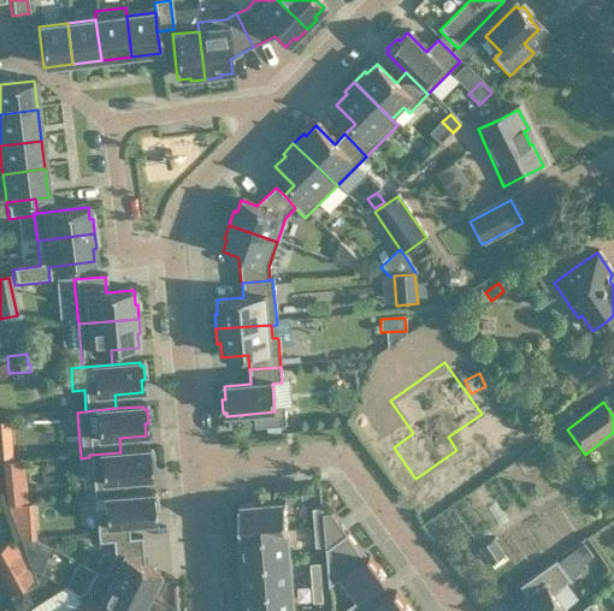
[(10,443),(0,444),(0,460),(11,460),(10,443)]
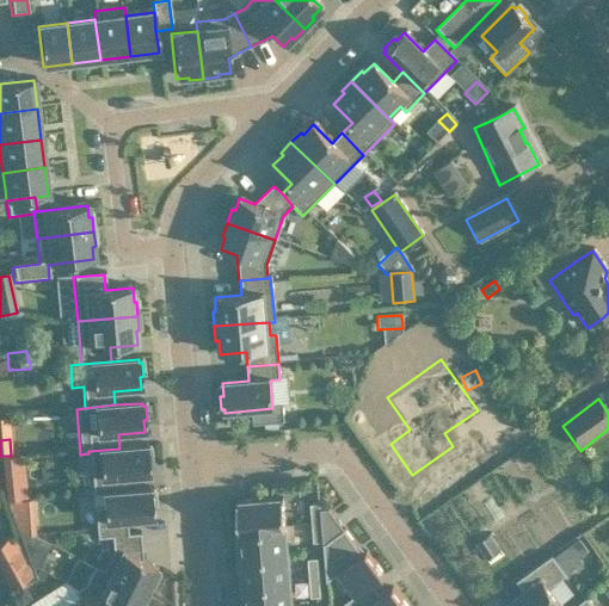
[(146,446),(120,449),(88,451),(88,453),(92,495),(123,493),(122,478),(148,476),(147,465),(151,464),(149,450),(146,450),(146,446)]
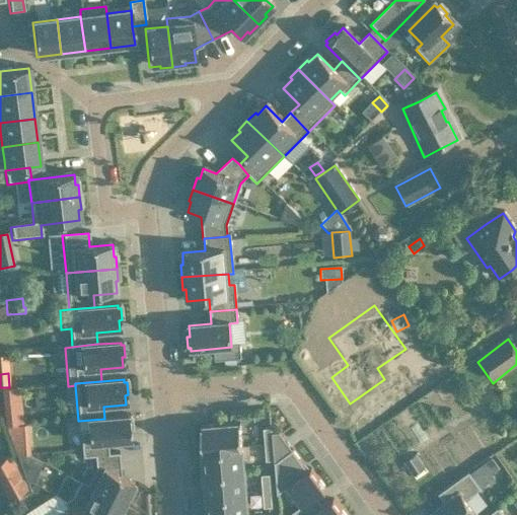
[(20,408),(2,410),(3,427),(21,426),(20,408)]
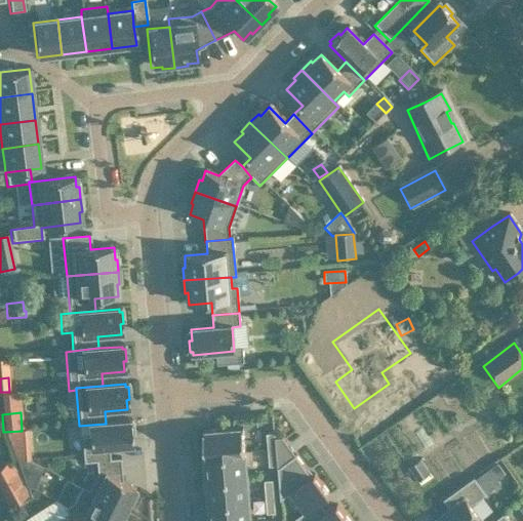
[(128,422),(106,424),(79,426),(79,428),(87,428),(88,438),(81,439),(83,463),(109,461),(108,448),(130,446),(129,436),(132,436),(131,424),(128,425),(128,422)]
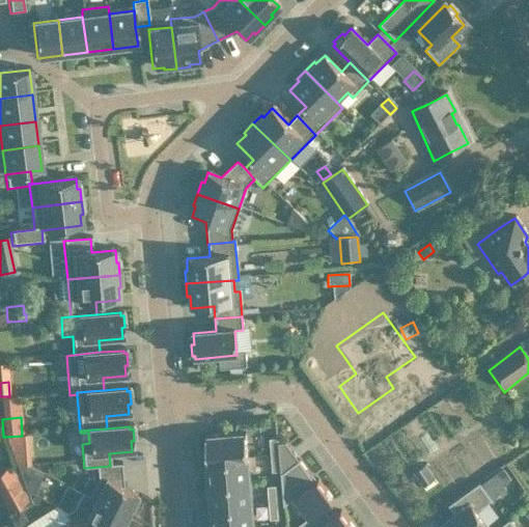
[(207,464),(247,461),(245,435),(204,438),(207,464)]
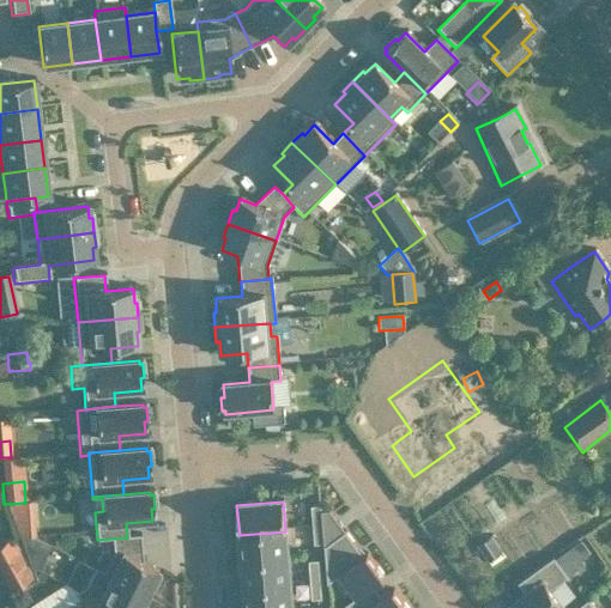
[(321,527),(320,514),(320,508),(319,508),(310,509),(312,528),(321,527)]
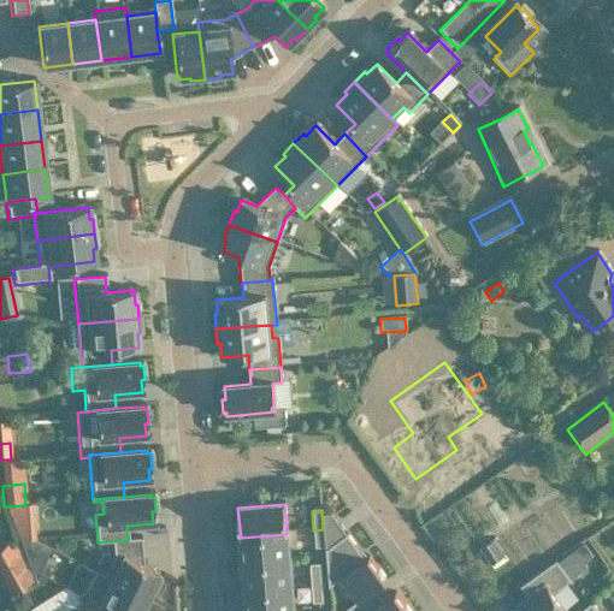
[(331,515),(322,516),(323,527),(323,529),(323,531),(323,535),(337,525),(331,515)]
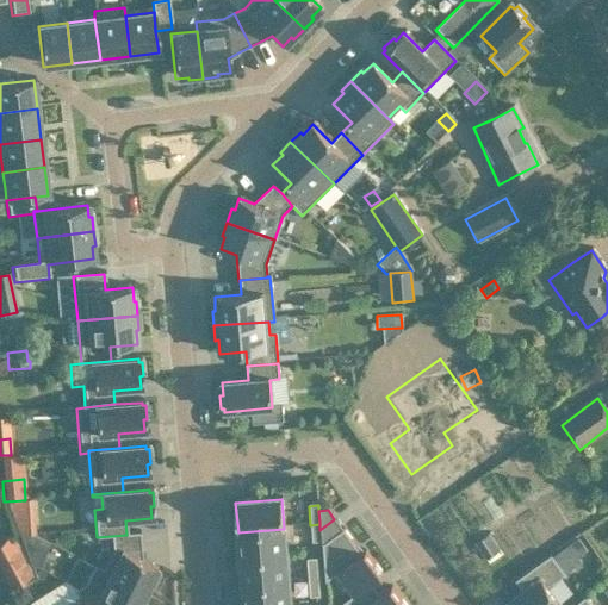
[(32,518),(10,519),(14,536),(19,536),(26,536),(33,535),(32,518)]
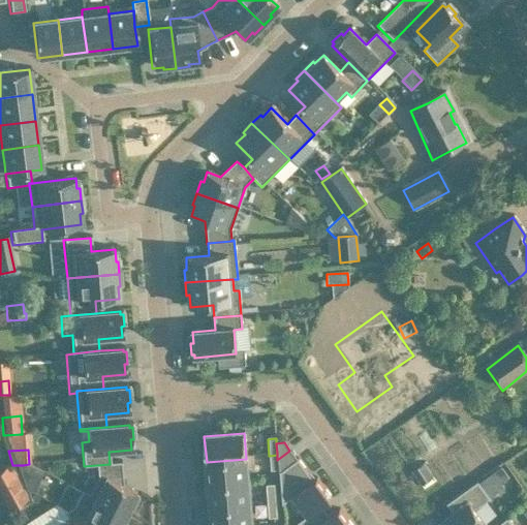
[(277,460),(277,455),(269,456),(270,472),(273,472),(278,471),(277,460)]
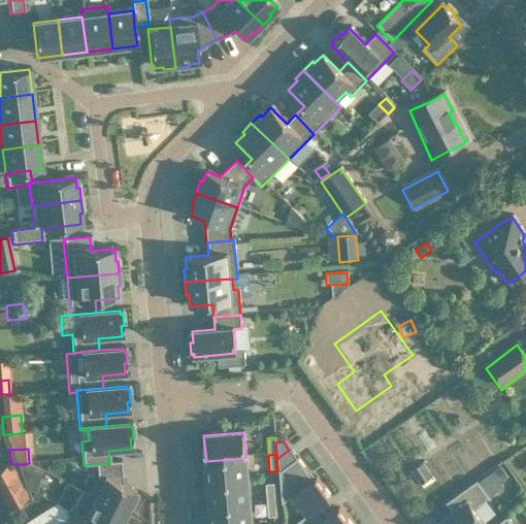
[(208,484),(247,481),(245,458),(206,461),(208,484)]
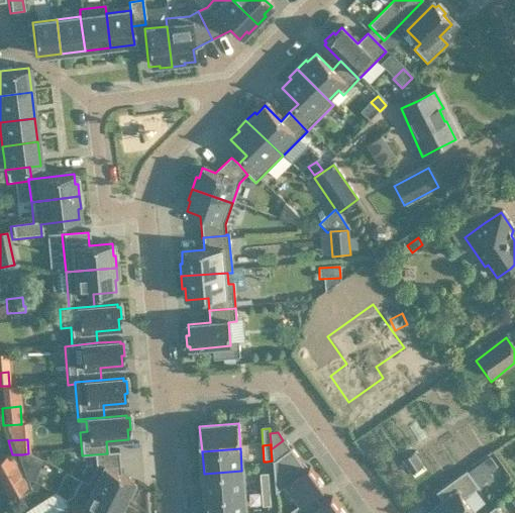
[(299,505),(300,507),(314,496),(323,489),(309,469),(305,472),(290,450),(273,464),(275,495),(286,487),(299,505)]
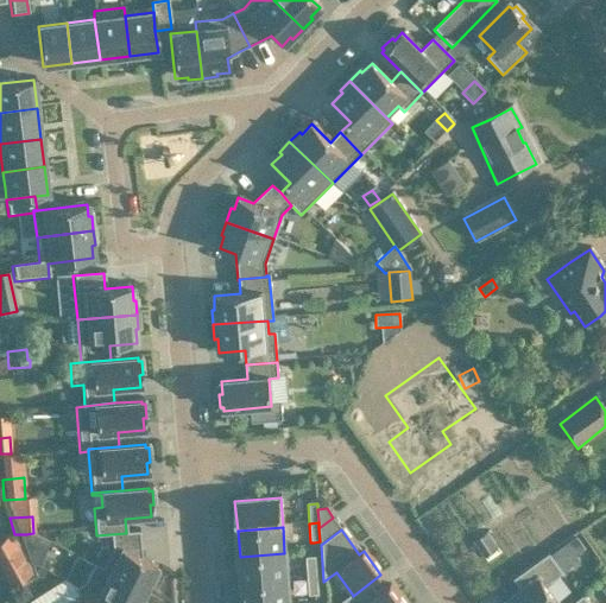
[(156,567),(140,559),(138,532),(126,533),(96,535),(96,539),(109,538),(111,550),(102,570),(102,571),(146,592),(153,579),(150,578),(156,567)]
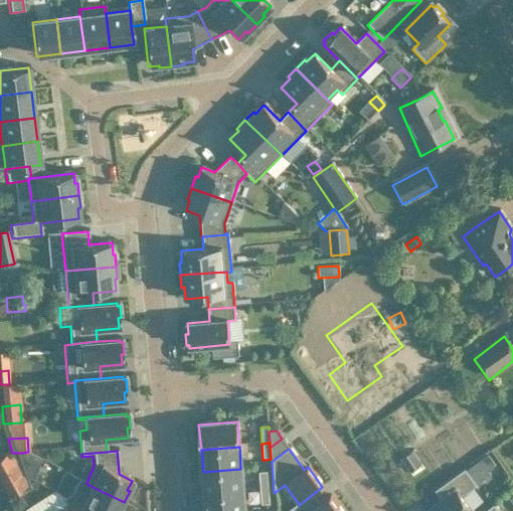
[(411,453),(400,461),(409,474),(420,466),(411,453)]
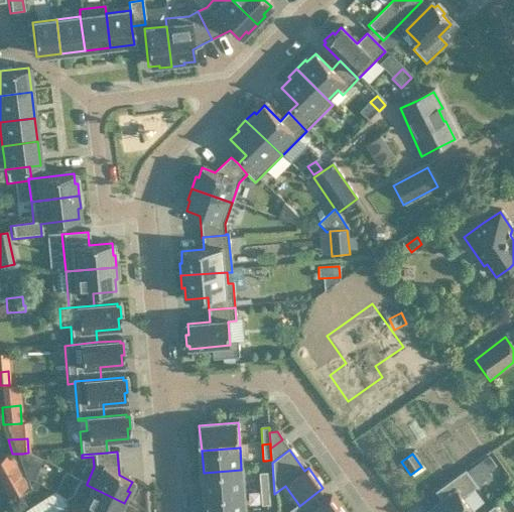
[(7,455),(0,459),(0,488),(6,499),(10,497),(25,489),(7,455)]
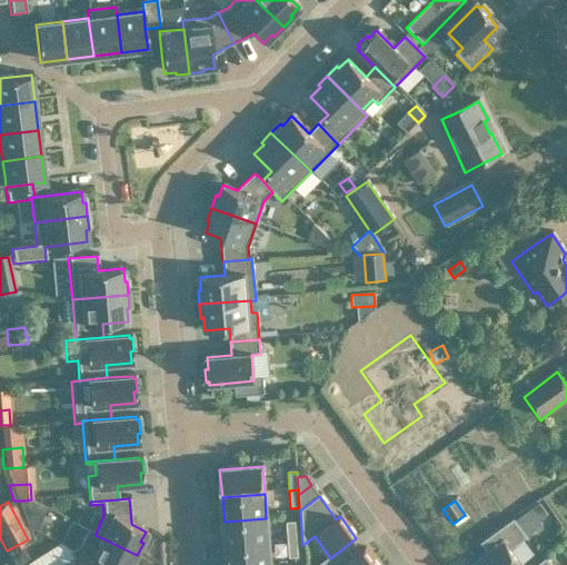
[(538,504),(529,511),(538,522),(547,516),(538,504)]
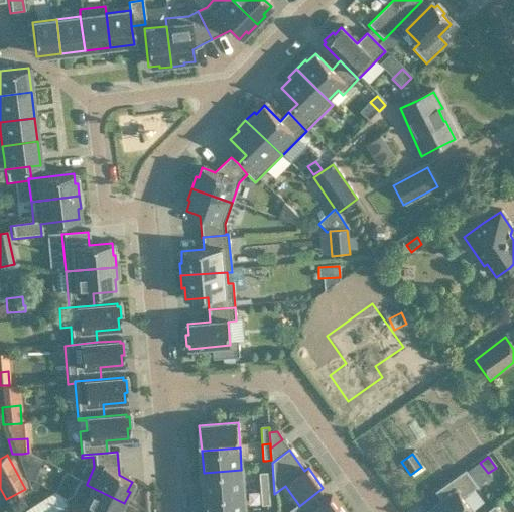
[(37,461),(30,478),(68,493),(75,476),(37,461)]
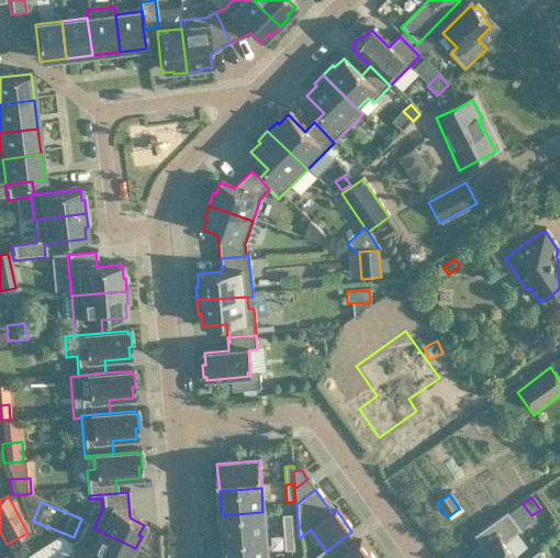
[(265,536),(262,512),(222,515),(222,517),(216,517),(217,529),(223,529),(223,539),(265,536)]
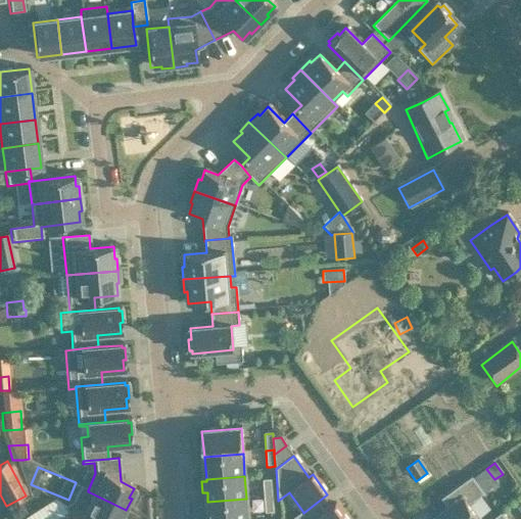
[(483,494),(471,478),(440,500),(447,510),(436,518),(477,518),(468,506),(483,494)]
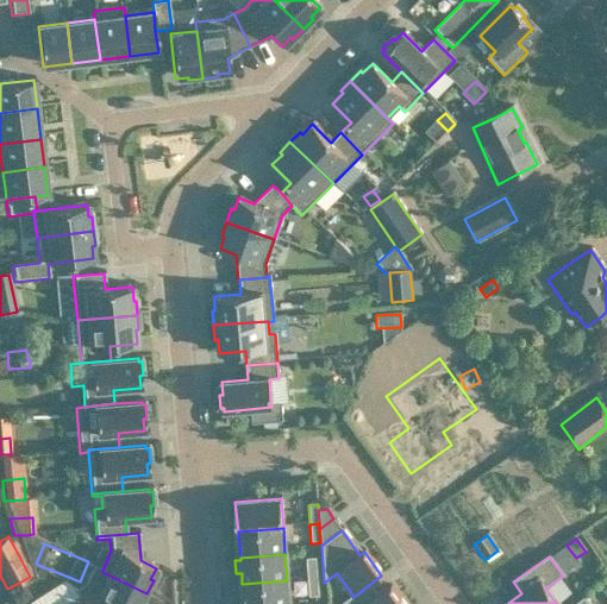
[(307,579),(317,578),(314,559),(305,560),(307,579)]
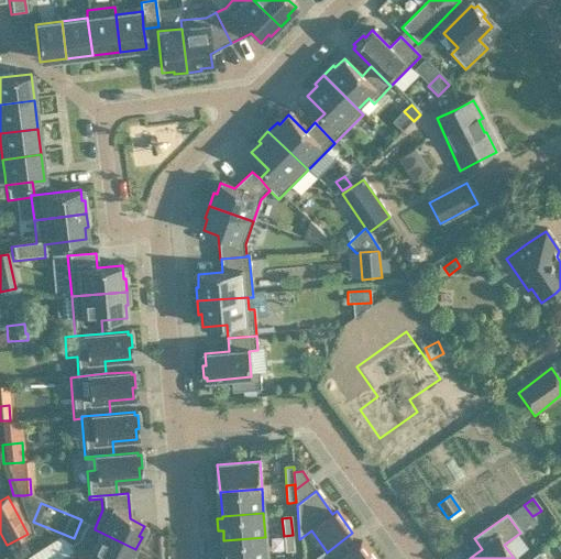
[(95,529),(95,528),(86,524),(78,541),(68,548),(70,552),(72,551),(76,558),(131,558),(135,549),(95,529)]
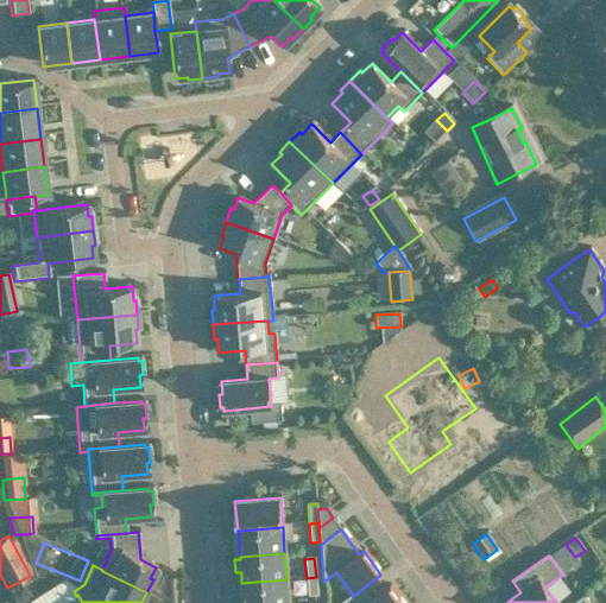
[(308,597),(317,596),(316,577),(307,578),(308,597)]
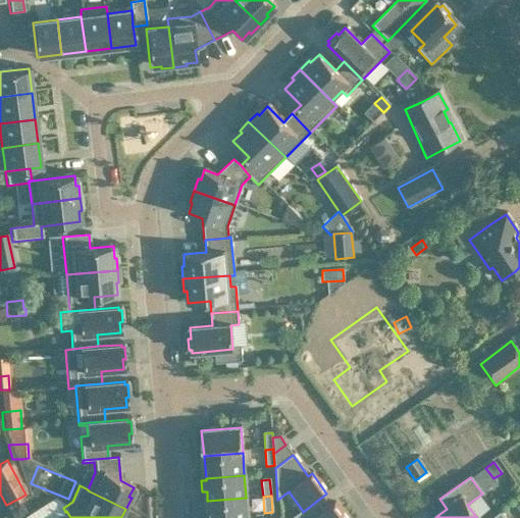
[(246,498),(207,501),(209,517),(248,517),(246,498)]
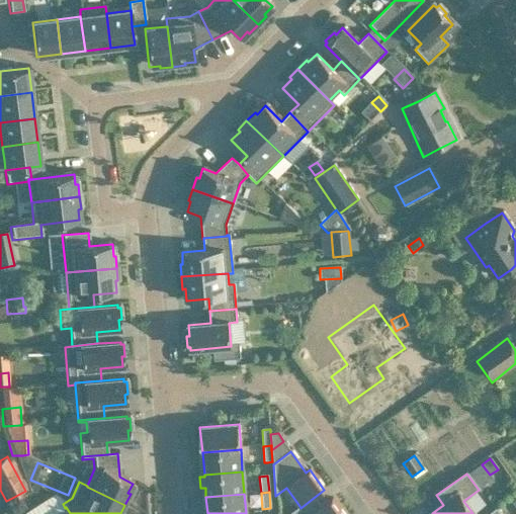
[(299,506),(289,513),(342,513),(331,500),(322,507),(315,497),(301,508),(299,506)]
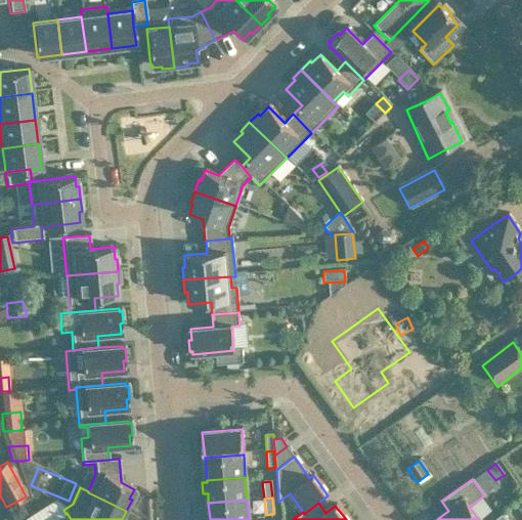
[(6,507),(0,510),(0,513),(3,519),(7,519),(15,514),(10,505),(6,507)]
